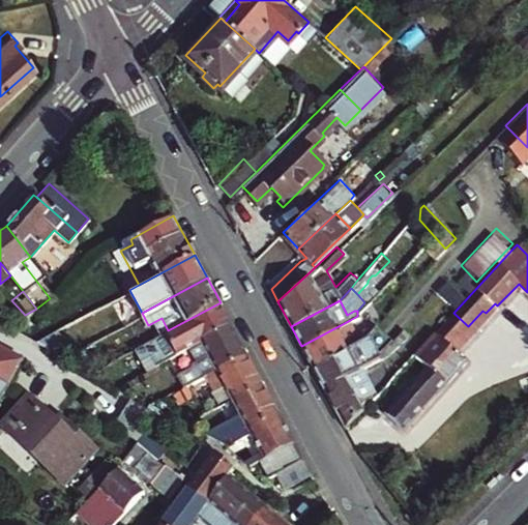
[(231,322),(221,302),(168,330),(145,342),(150,351),(155,349),(162,360),(200,340),(231,322)]
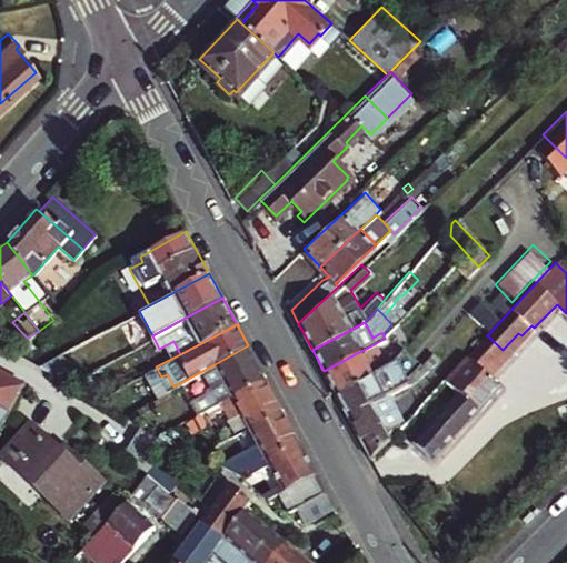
[(468,357),(483,369),(503,350),(487,335),(468,357)]
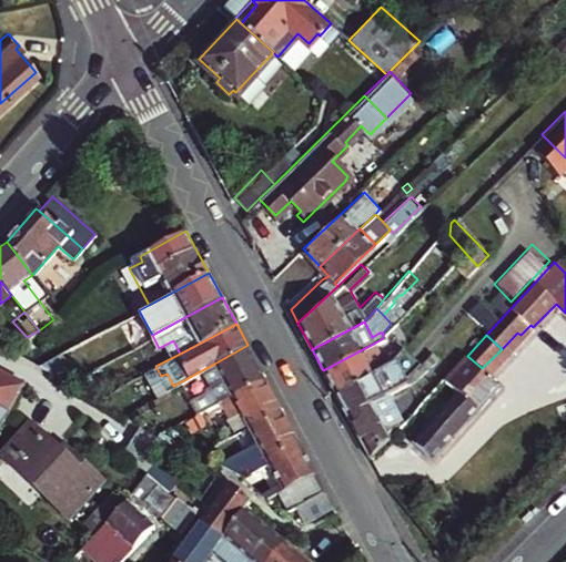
[(375,343),(323,370),(335,391),(374,371),(373,369),(385,361),(375,343)]
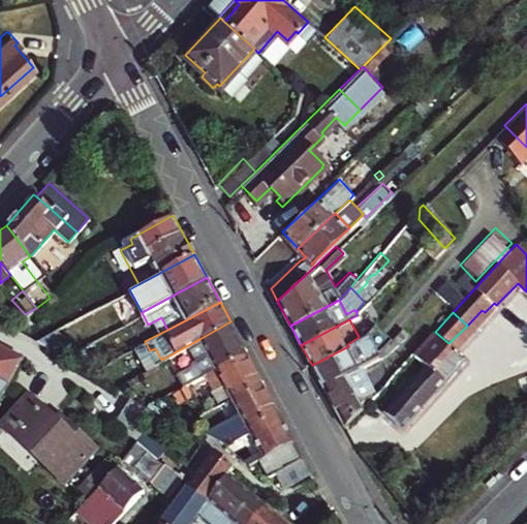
[(246,351),(230,321),(199,339),(213,365),(204,370),(205,372),(246,351)]
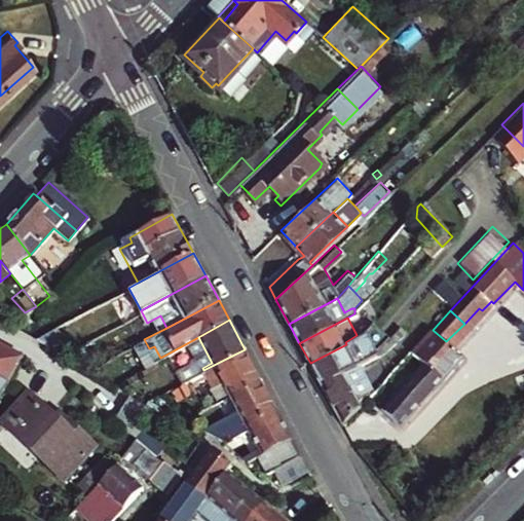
[(405,326),(400,322),(376,344),(365,350),(368,357),(383,347),(405,326)]
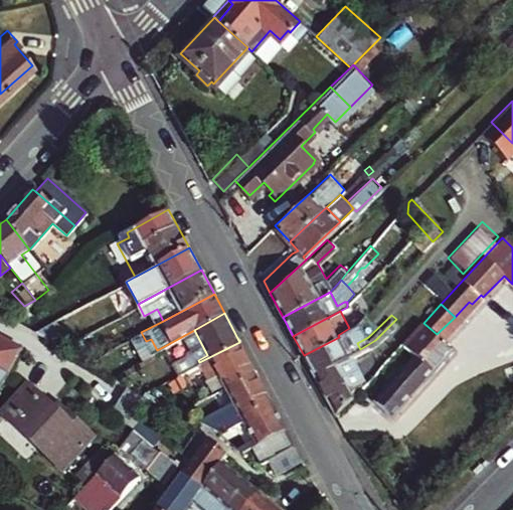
[(452,349),(437,334),(423,323),(403,344),(414,355),(375,398),(393,414),(452,349)]
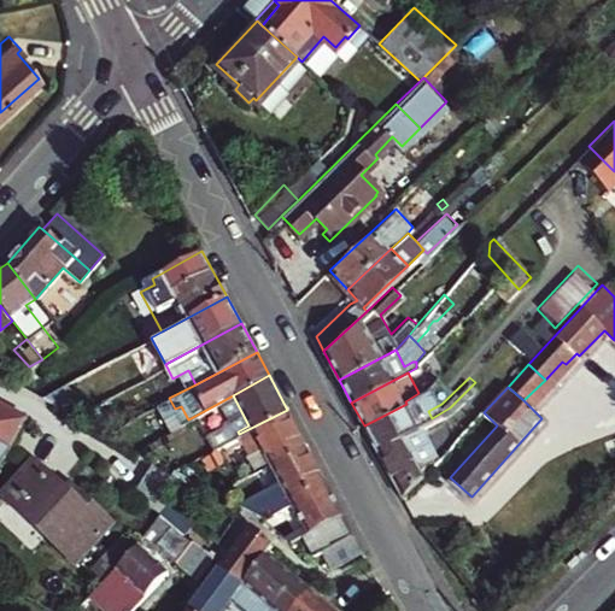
[(421,424),(432,418),(428,411),(419,393),(405,401),(406,404),(417,426),(421,424)]
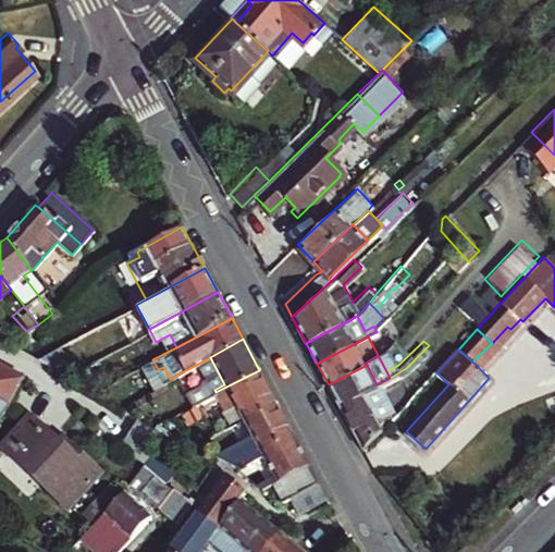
[(22,376),(0,363),(0,417),(3,413),(22,376)]
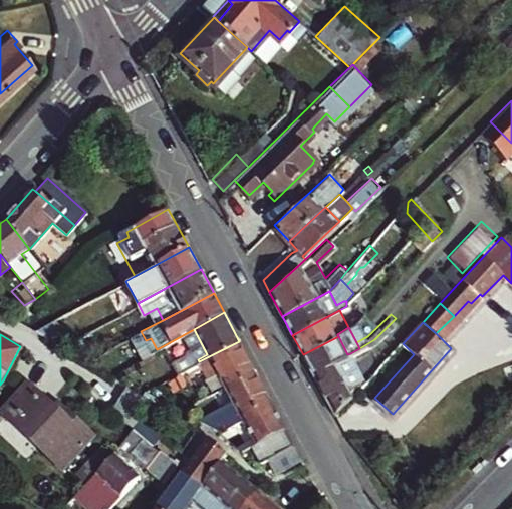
[(338,336),(303,354),(313,372),(347,354),(338,336)]
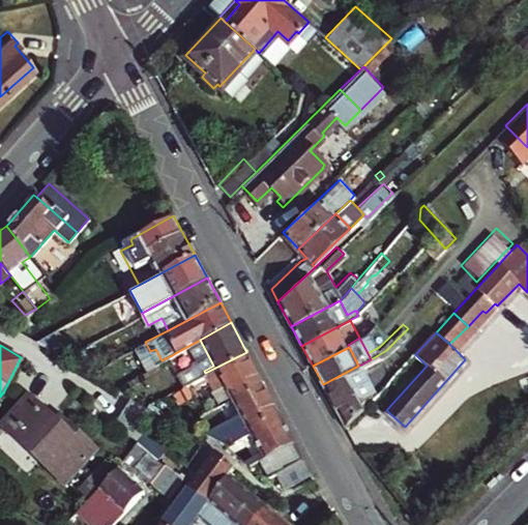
[(155,349),(150,351),(157,363),(162,360),(155,349)]
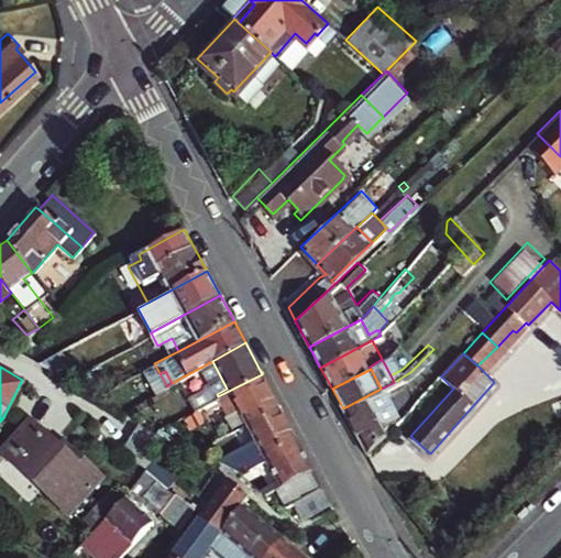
[(239,409),(246,425),(281,407),(262,374),(218,396),(228,415),(239,409)]
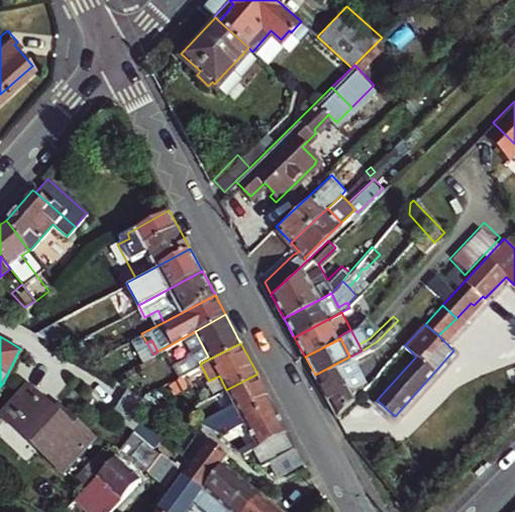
[(349,356),(315,375),(336,415),(354,396),(345,378),(354,373),(359,370),(352,355),(349,356)]
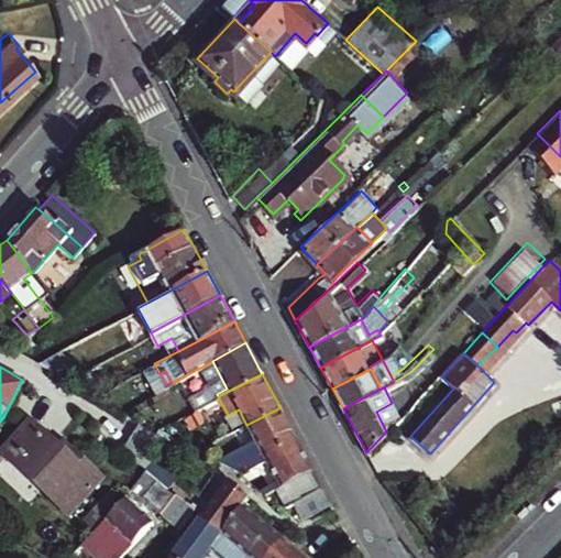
[(386,431),(396,423),(386,406),(376,412),(386,431)]
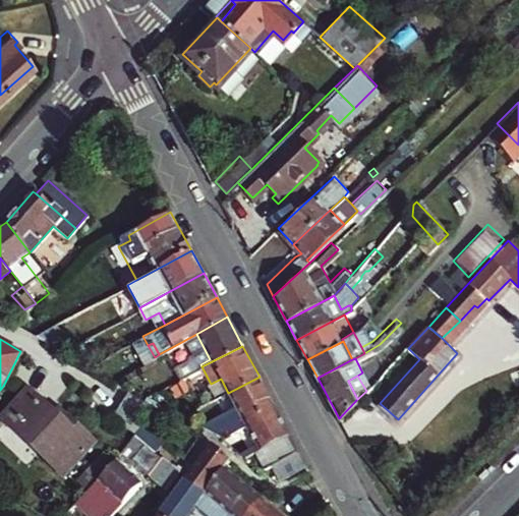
[(260,377),(228,393),(235,406),(220,414),(226,428),(227,428),(274,403),(260,377)]
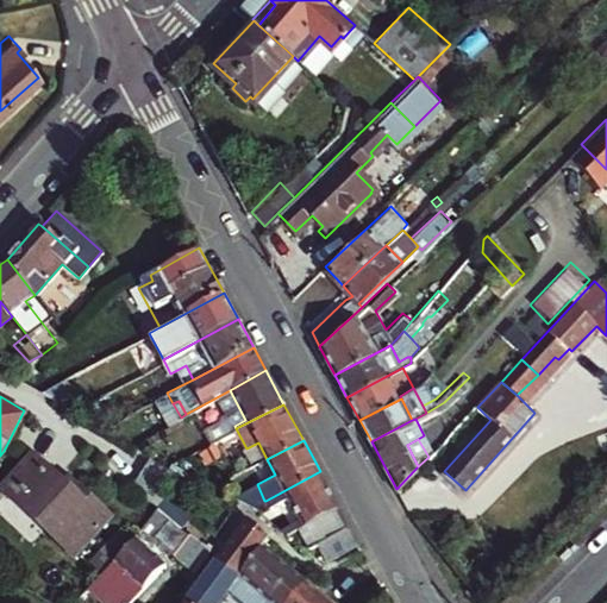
[(32,453),(4,491),(36,515),(26,527),(27,532),(37,540),(43,539),(52,527),(82,550),(114,508),(80,481),(75,485),(63,476),(32,453)]
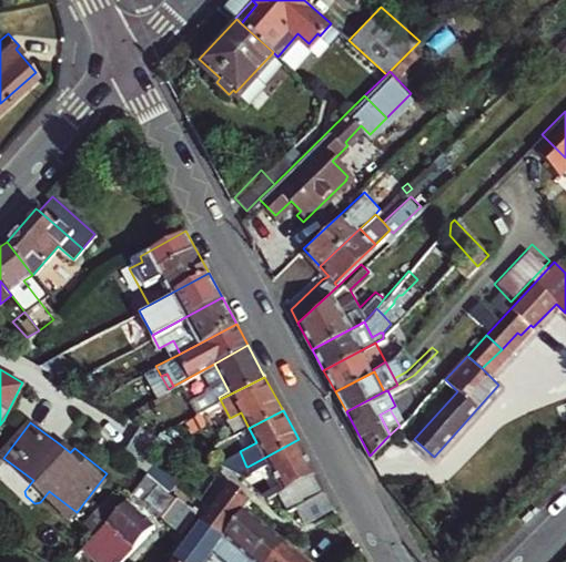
[(141,427),(133,437),(122,450),(144,468),(163,445),(141,427)]
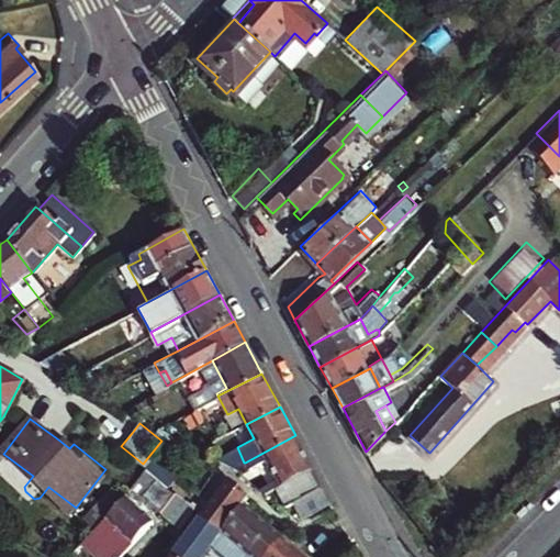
[(63,435),(58,439),(69,448),(74,444),(63,435)]
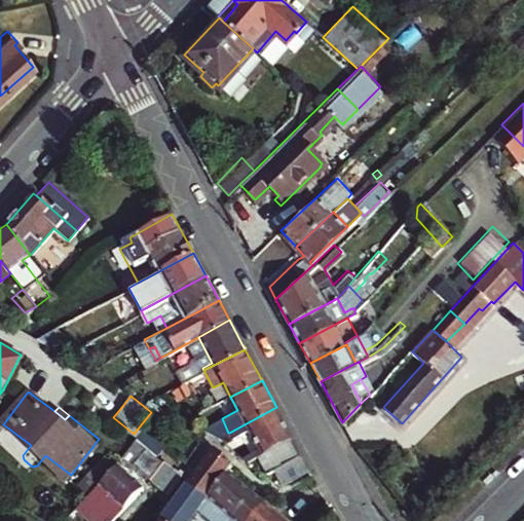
[(293,437),(276,407),(229,433),(231,436),(240,432),(254,456),(257,454),(293,437)]
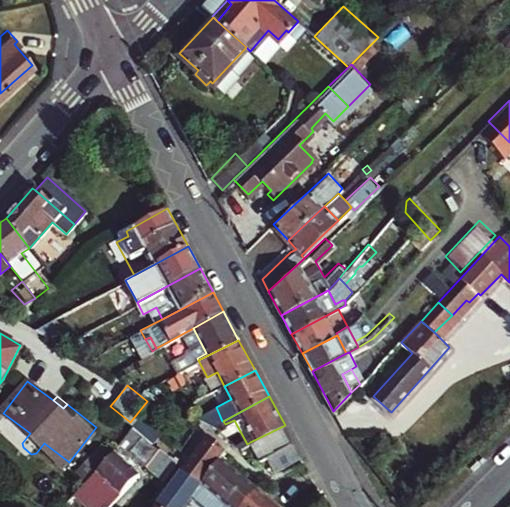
[(152,443),(161,434),(139,415),(120,441),(150,470),(162,456),(173,464),(175,461),(159,446),(158,448),(152,443)]
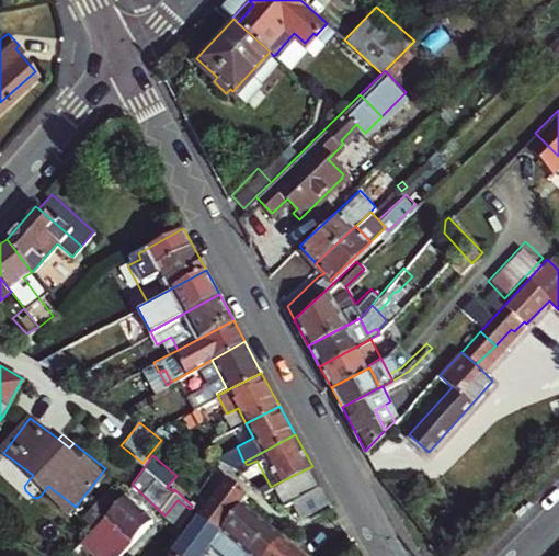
[(312,466),(274,485),(284,505),(292,500),(322,485),(312,466)]
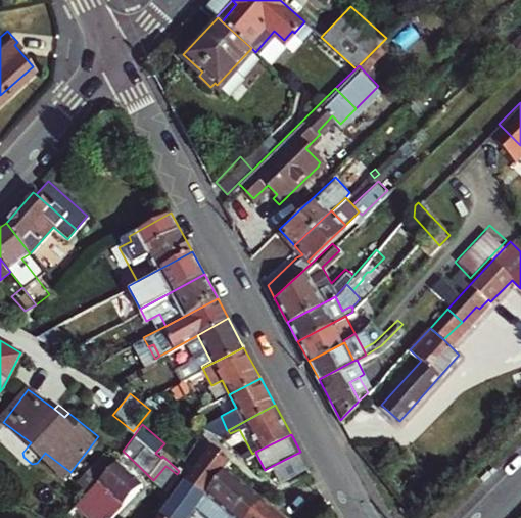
[(211,444),(184,479),(203,493),(224,466),(229,460),(211,444)]
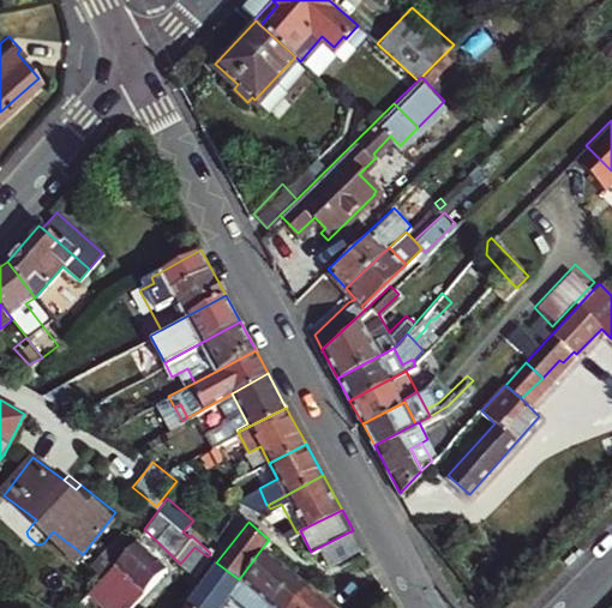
[(90,561),(102,573),(133,542),(121,530),(90,561)]
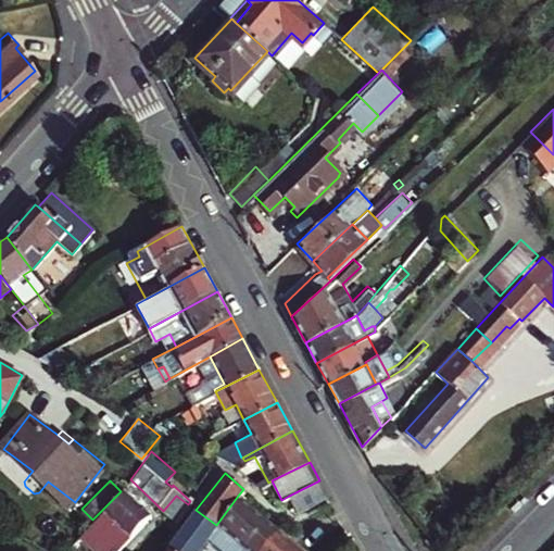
[(319,480),(289,496),(297,511),(327,495),(319,480)]
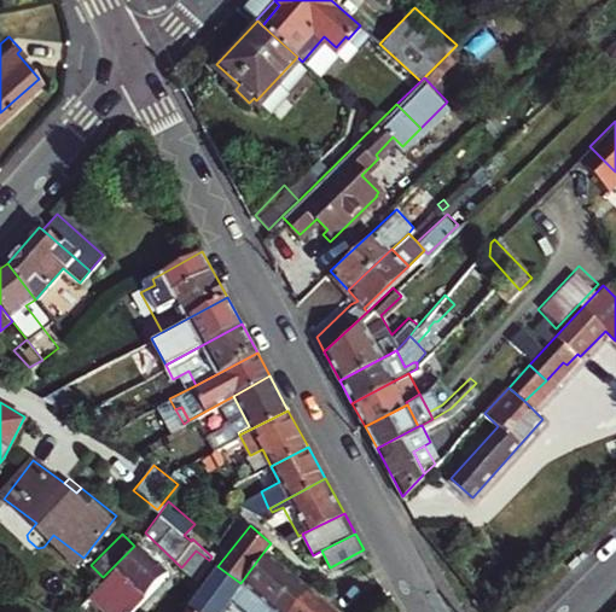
[(108,611),(131,611),(168,571),(137,543),(134,546),(103,577),(88,593),(108,611)]
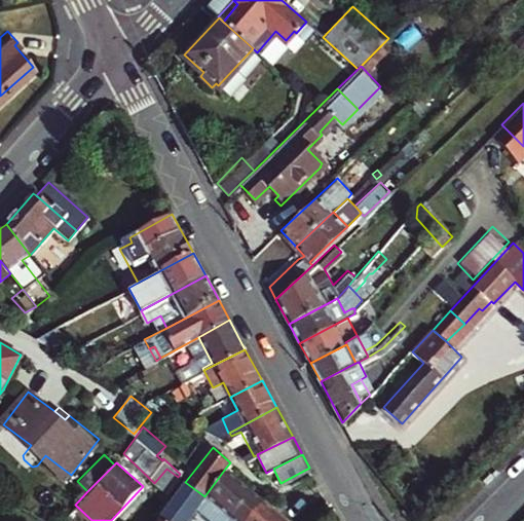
[(154,483),(164,492),(178,477),(166,469),(154,483)]
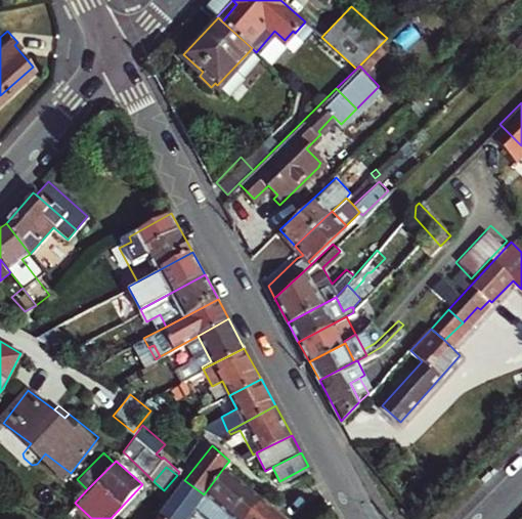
[(244,518),(262,499),(224,467),(204,494),(194,507),(209,518),(244,518)]
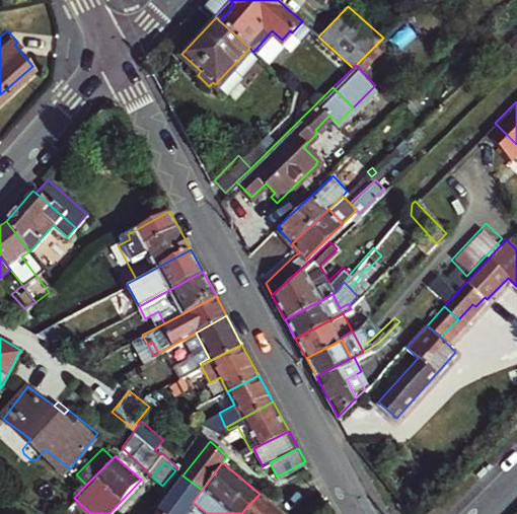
[(182,513),(193,502),(202,490),(182,475),(155,511),(159,513),(182,513)]
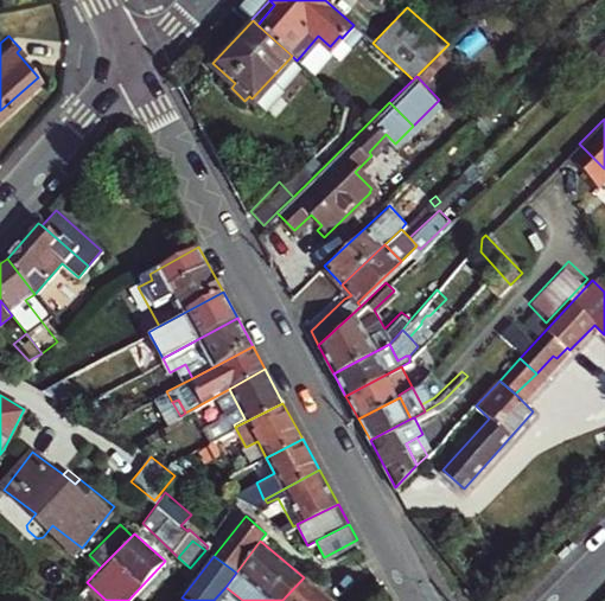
[(330,600),(304,577),(282,600),(330,600)]
